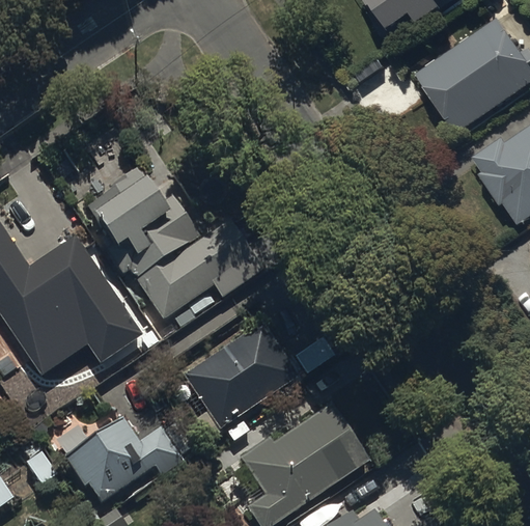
[(366,0),(374,12),(370,15),(392,48),(464,0),(366,0)]
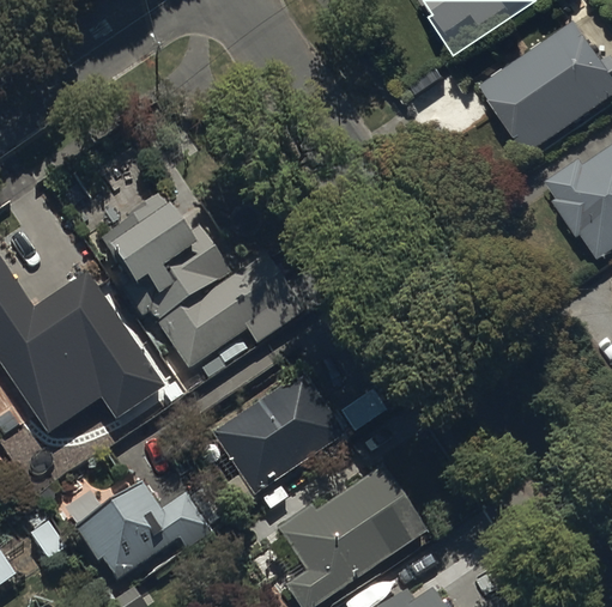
[(603,59),(575,19),(482,84),(529,153),(611,96),(611,52),(611,53),(603,59)]
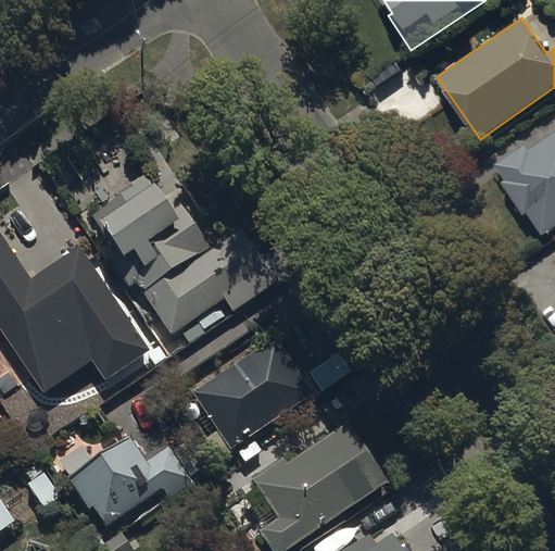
[(545,233),(554,226),(554,133),(531,149),(528,143),(497,164),(507,178),(504,180),(527,214),(530,212),(545,233)]
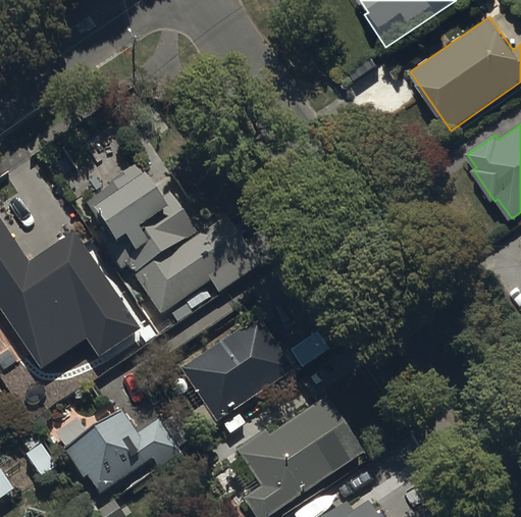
[(109,188),(88,202),(112,237),(103,244),(120,267),(126,263),(160,311),(207,278),(216,292),(258,262),(225,214),(198,235),(167,192),(159,198),(136,164),(107,185),(109,188)]
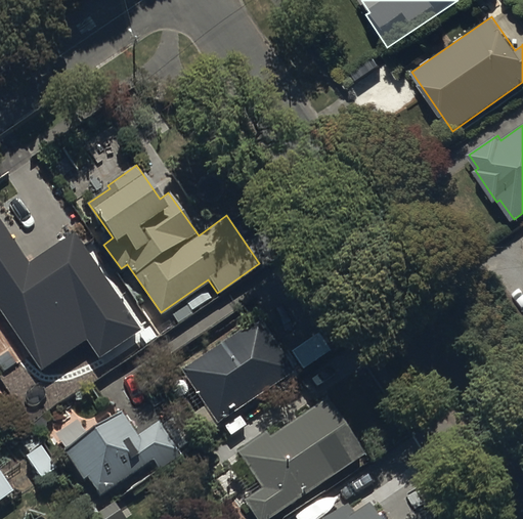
[(0,302),(41,362),(86,332),(99,352),(141,323),(74,224),(29,255),(0,213),(0,302)]
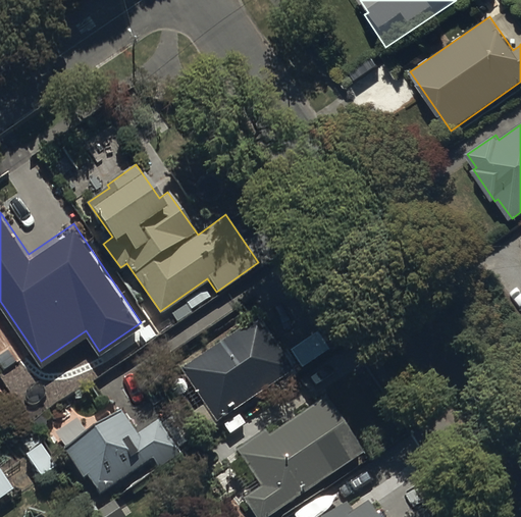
[(217,420),(295,367),(259,314),(181,367),(217,420)]
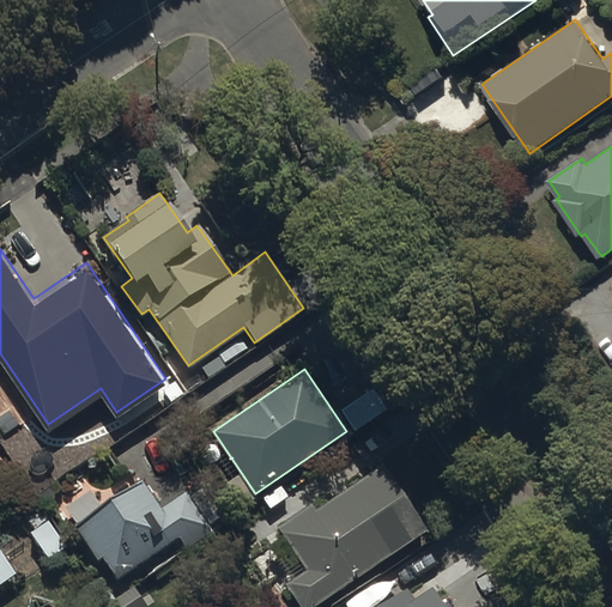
[(385,381),(343,408),(355,428),(398,400),(385,381)]
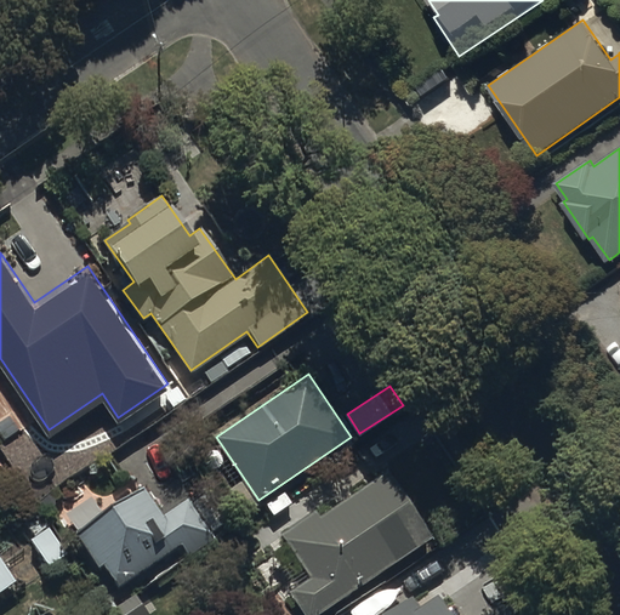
[(428,542),(387,471),(283,533),(310,579),(291,590),(305,614),(314,614),(367,585),(363,581),(428,542)]
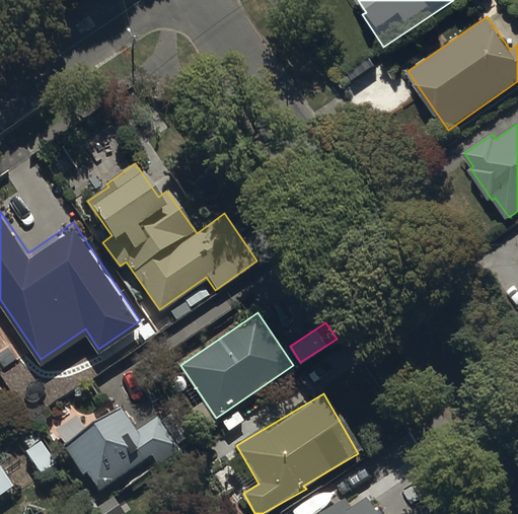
[(137,431),(122,409),(66,446),(98,493),(151,456),(158,466),(180,451),(175,444),(190,435),(176,416),(164,425),(158,416),(137,431)]
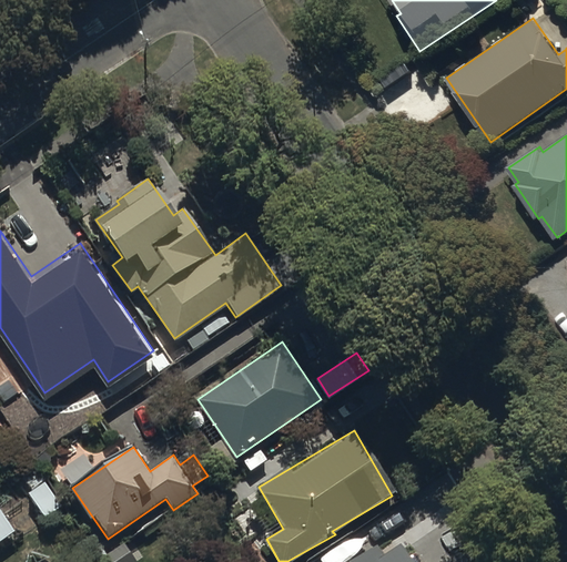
[(30,489),(27,490),(44,518),(63,507),(44,478),(53,473),(41,456),(19,470),(30,489)]
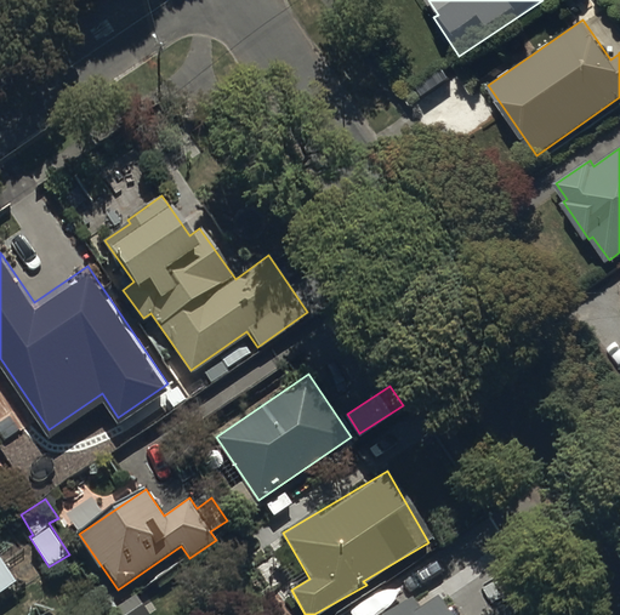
[(0,590),(16,580),(0,557),(0,590)]
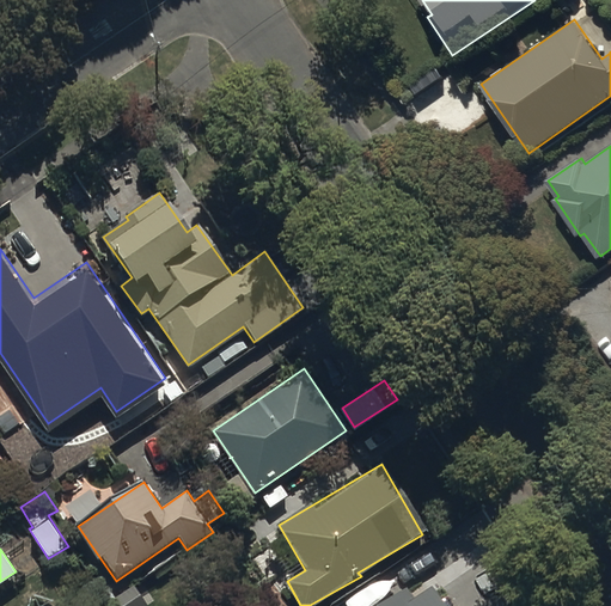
[(441,605),(429,586),(413,597),(405,586),(376,605),(441,605)]
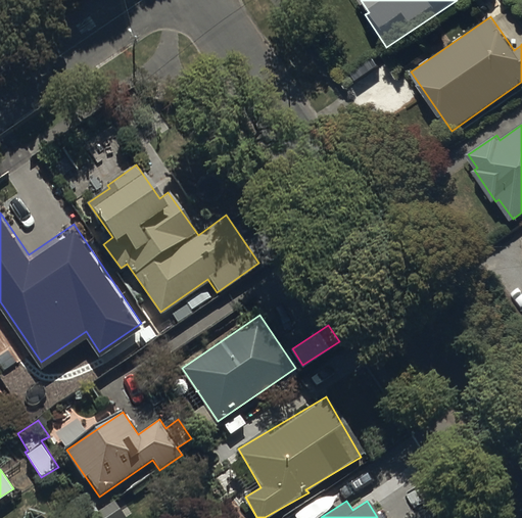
All buildings are outlined.
